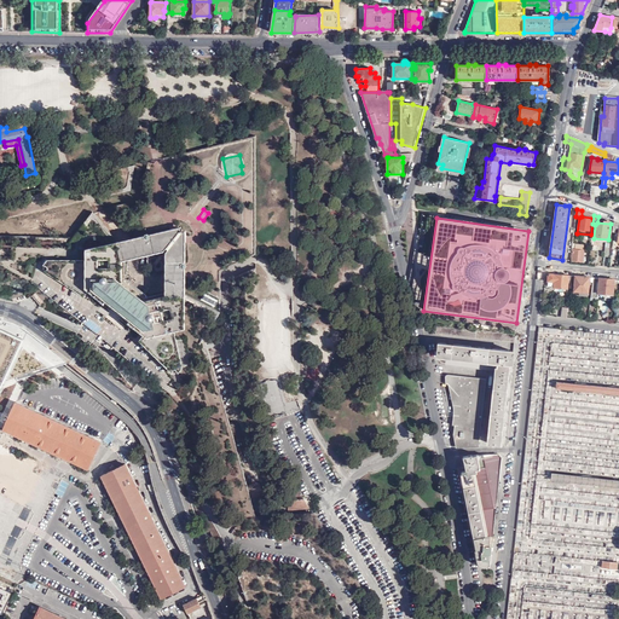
[(120,311),(131,319),(128,322),(144,334),(139,341),(172,372),(179,372),(181,368),(174,330),(185,329),(185,232),(181,231),(180,227),(85,248),(86,260),(47,260),(44,266),(46,272),(84,296),(88,290),(104,302),(106,300),(120,311)]
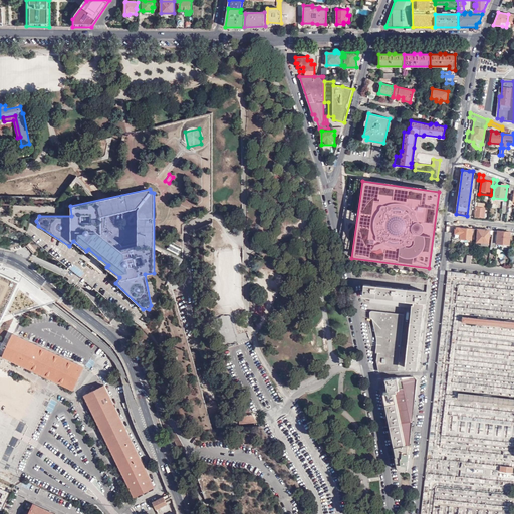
[(485,208),(476,207),(475,217),(484,218),(485,208)]
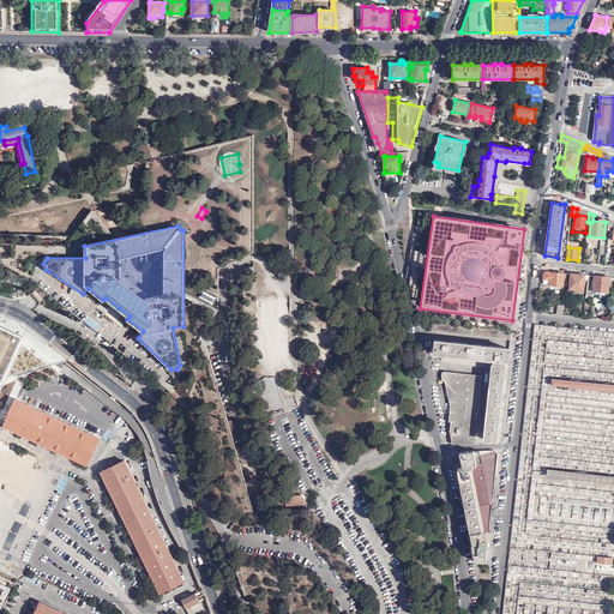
[(566,282),(567,274),(546,272),(543,274),(542,286),(563,287),(563,282),(566,282)]
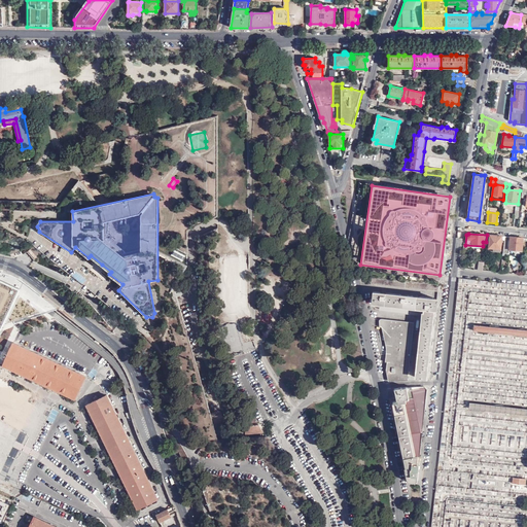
[(500,252),(501,236),(489,235),(488,248),(492,248),(492,251),(500,252)]
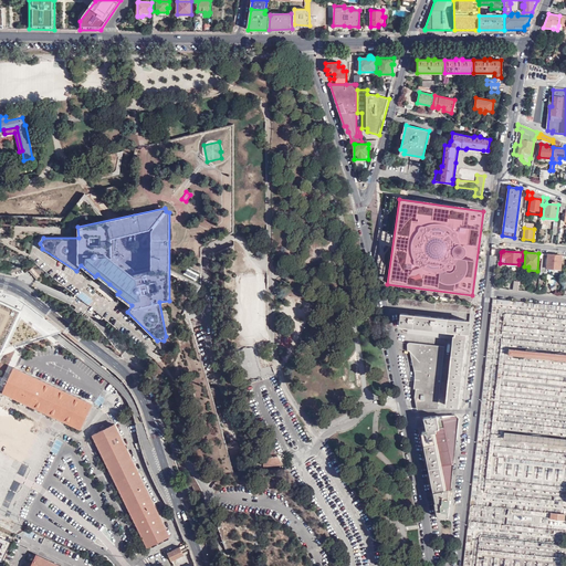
[(561,259),(562,255),(542,253),(540,273),(543,273),(545,258),(547,258),(546,268),(559,270),(561,259)]
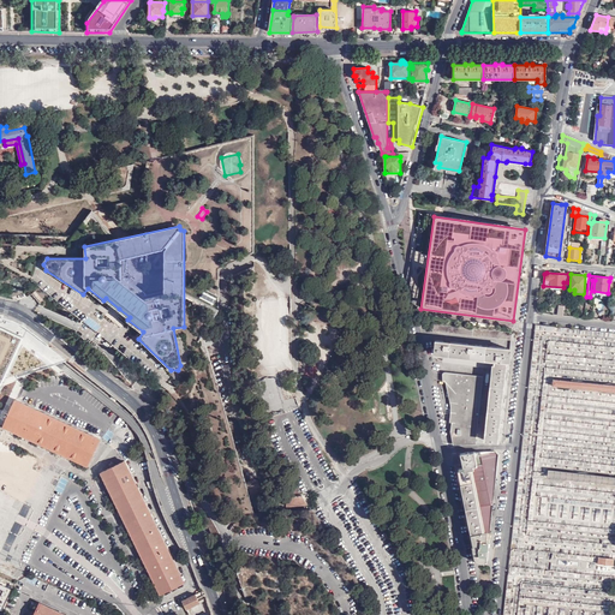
[(203,294),(201,299),(213,305),(215,299),(203,294)]
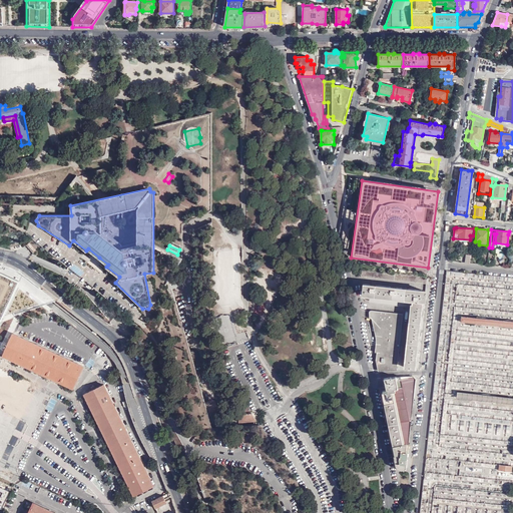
[(70,268),(79,277),(83,273),(74,264),(70,268)]
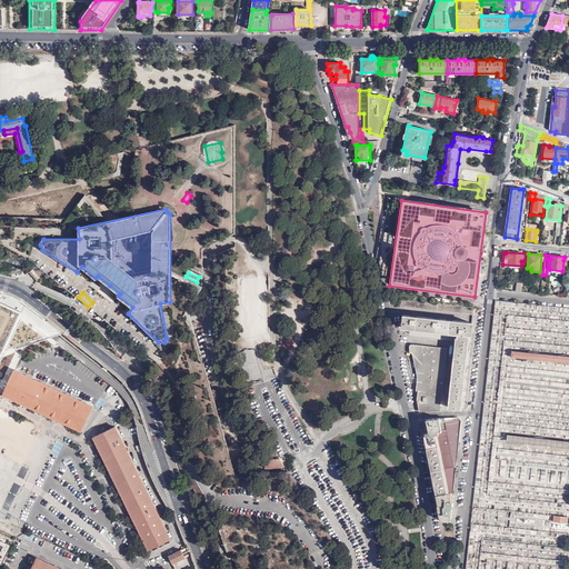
[(473,315),(473,308),(467,307),(421,302),(400,300),(398,301),(397,302),(401,307),(473,315)]
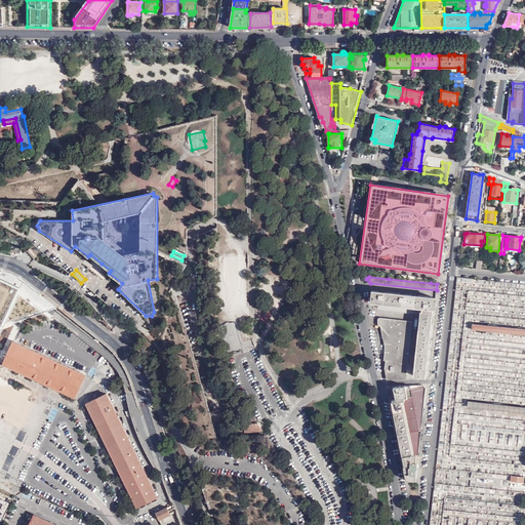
[(0,328),(18,288),(0,280),(0,328)]
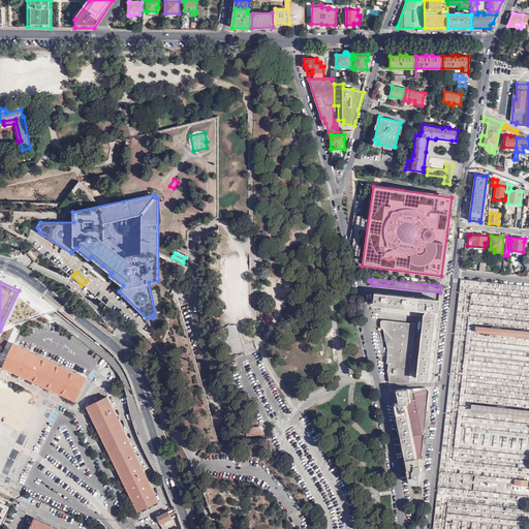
[(438,311),(439,301),(375,293),(374,305),(381,306),(381,308),(381,312),(424,316),(417,378),(428,380),(430,368),(431,368),(432,365),(430,365),(432,346),(434,346),(434,343),(432,343),(434,324),(436,324),(437,321),(434,320),(436,311),(438,311)]
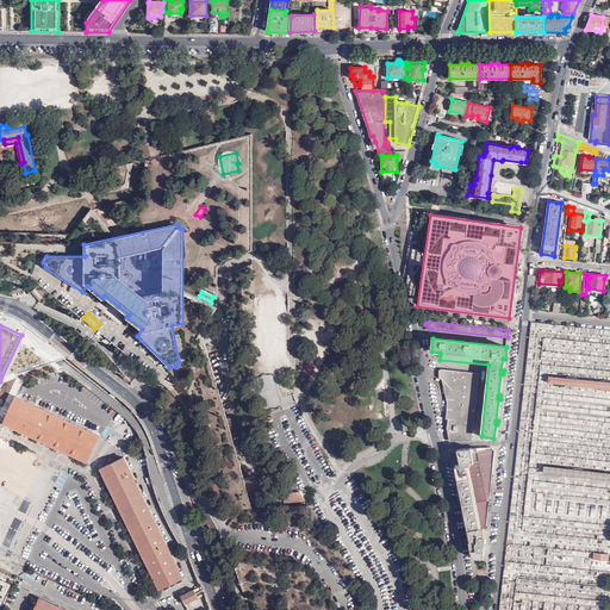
[(300,373),(312,375),(315,363),(303,361),(300,373)]
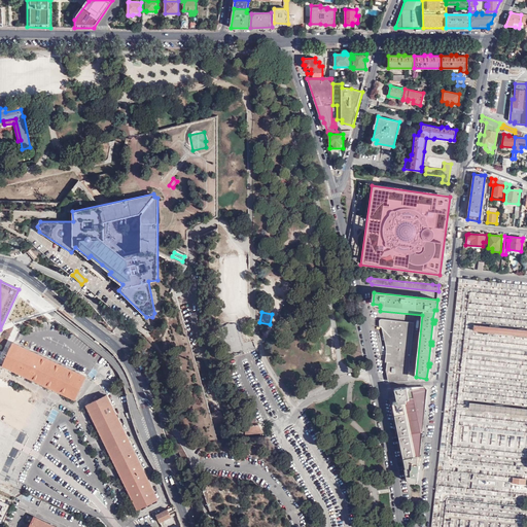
[(391,326),(387,370),(389,381),(408,380),(414,322),(393,320),(381,318),(381,325),(391,326)]
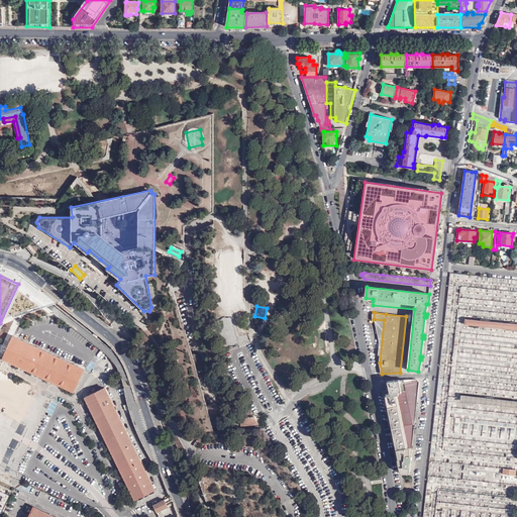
[(224,346),(237,344),(231,317),(218,320),(224,346)]
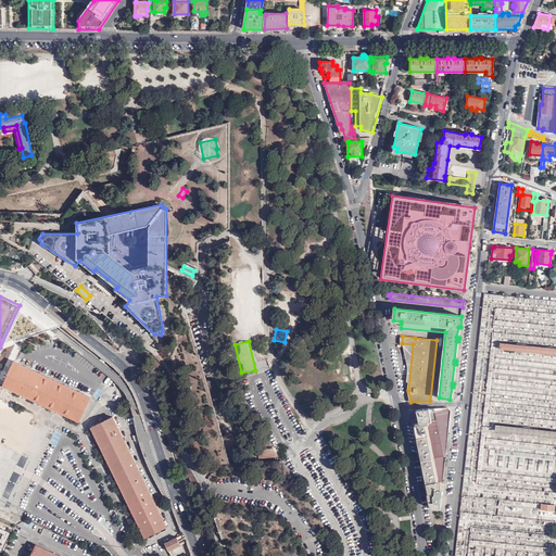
[(555,348),(500,342),(498,349),(555,353),(555,348)]
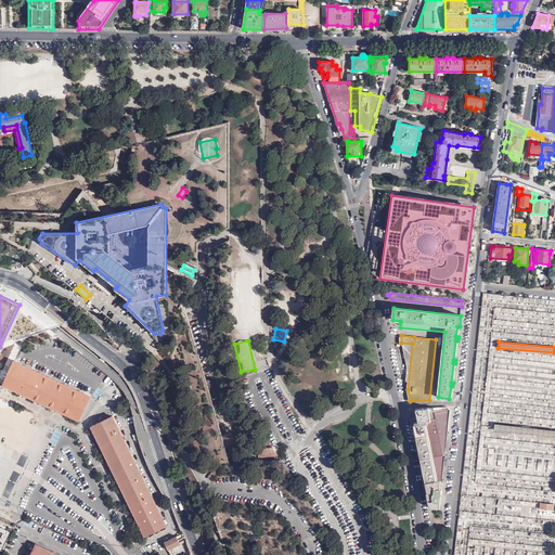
[(2,385),(20,394),(24,395),(79,422),(91,396),(14,360),(2,385)]
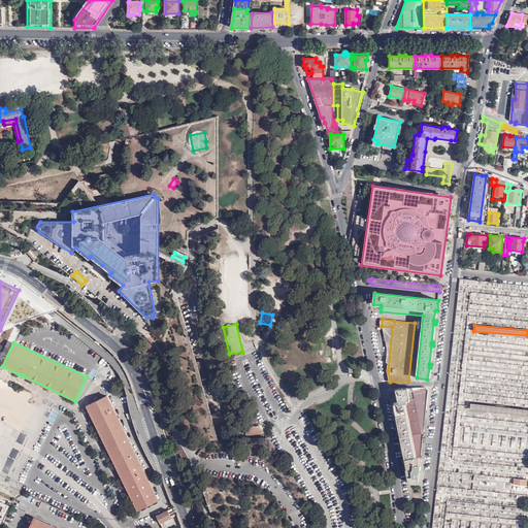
[(402,389),(395,390),(396,394),(397,399),(393,399),(394,404),(393,404),(401,444),(407,477),(408,480),(410,481),(418,482),(428,390),(425,388),(413,388),(413,392),(407,392),(407,388),(402,389)]
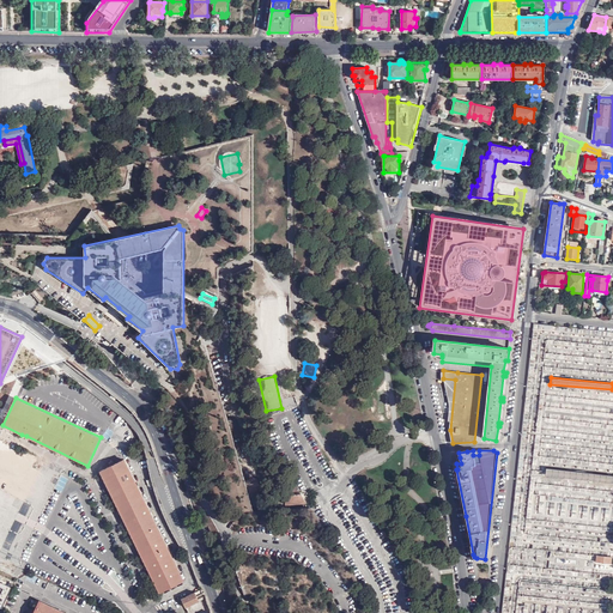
[(120,514),(146,566),(147,570),(159,593),(184,581),(158,528),(125,459),(115,463),(110,466),(99,472),(119,509),(120,514)]
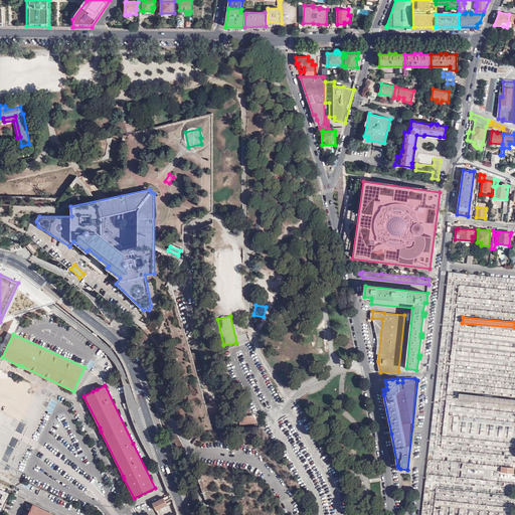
[(514,399),(514,398),(459,392),(458,398),(514,405),(514,399)]
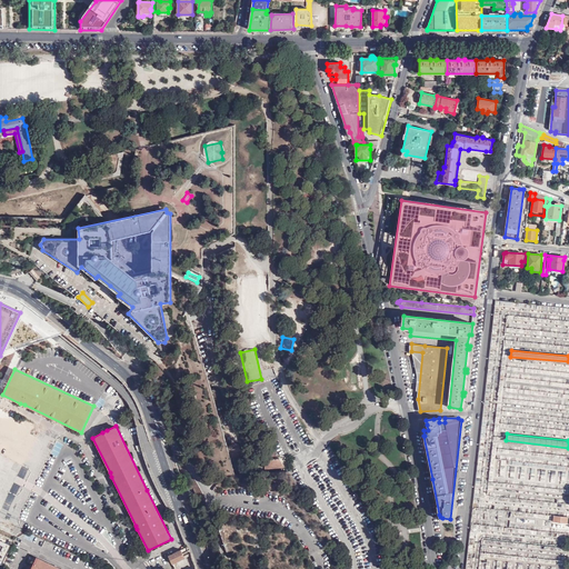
[(253,440),(246,443),(248,449),(256,447),(253,440)]
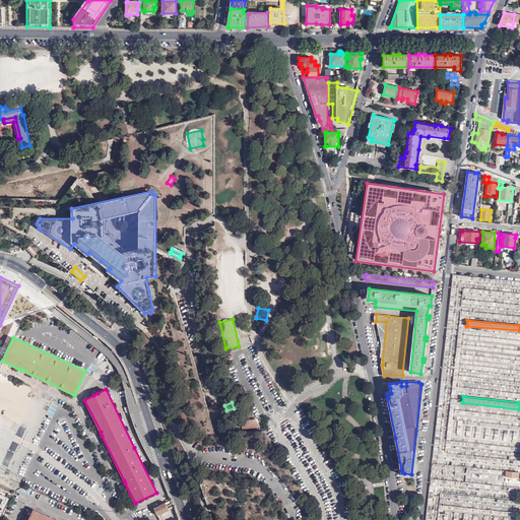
[(217,405),(207,408),(211,423),(221,419),(217,405)]
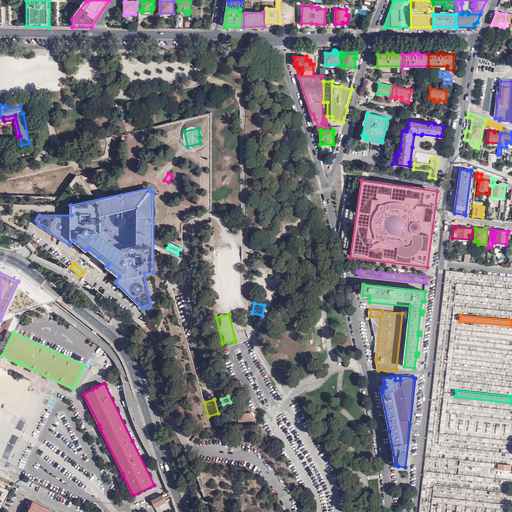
[(251,412),(238,413),(238,422),(256,421),(251,412)]
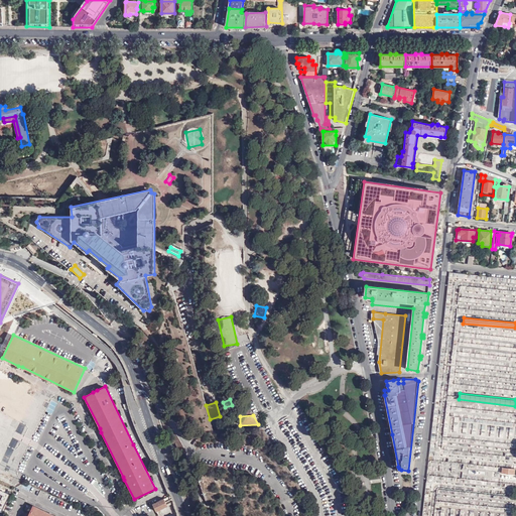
[(0,510),(1,511),(9,493),(0,489),(0,510)]
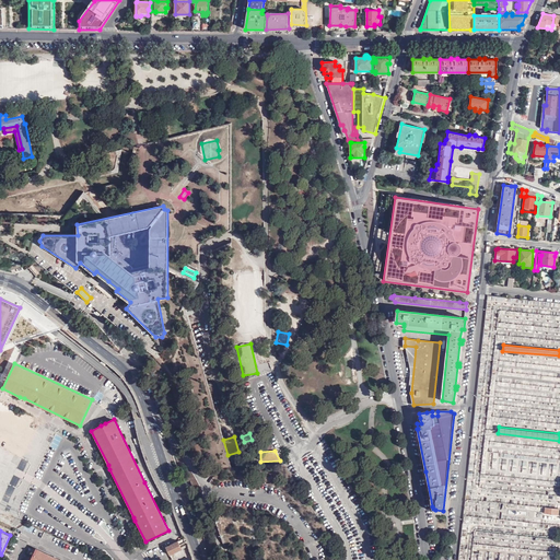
[(182,549),(177,541),(165,547),(170,556),(182,549)]
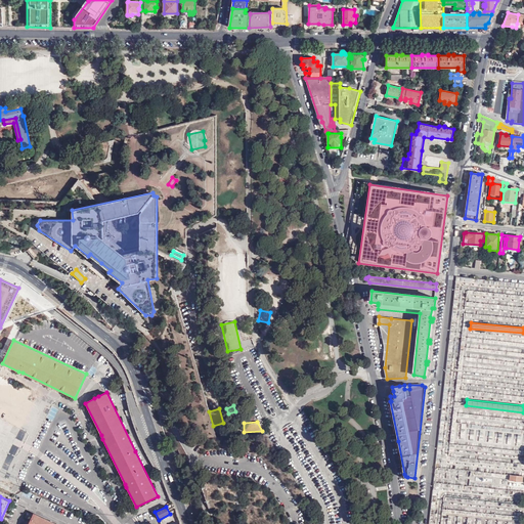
[(57,523),(34,513),(28,523),(57,523)]
